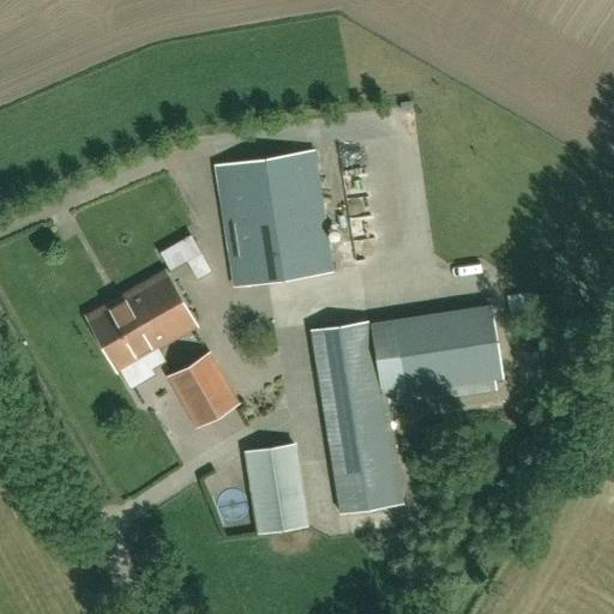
[(313,150),(217,166),(236,286),(332,271),(313,150)]
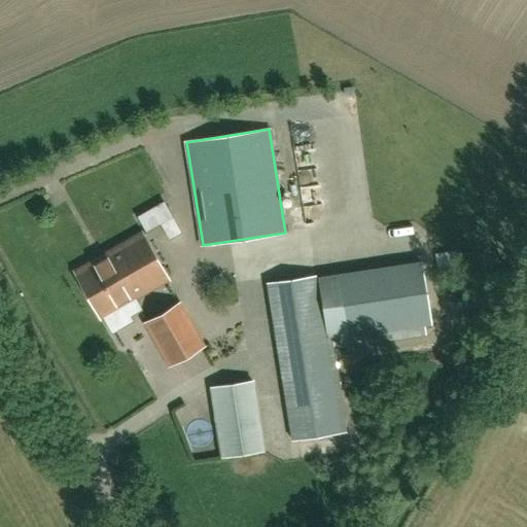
[(138,215),(146,231),(173,216),(164,201),(138,215)]
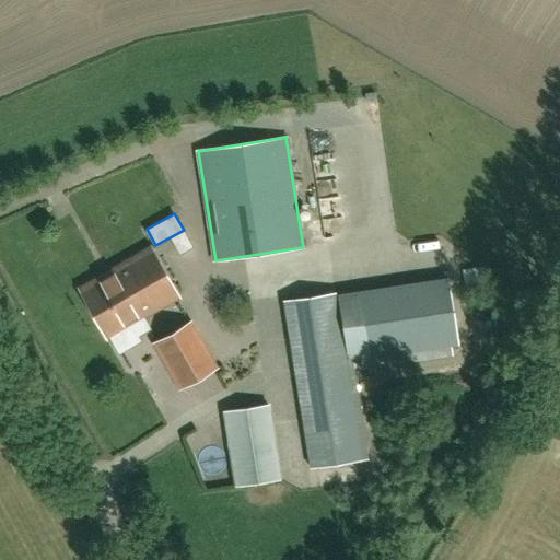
[(81,290),(108,337),(178,296),(151,249),(81,290)]
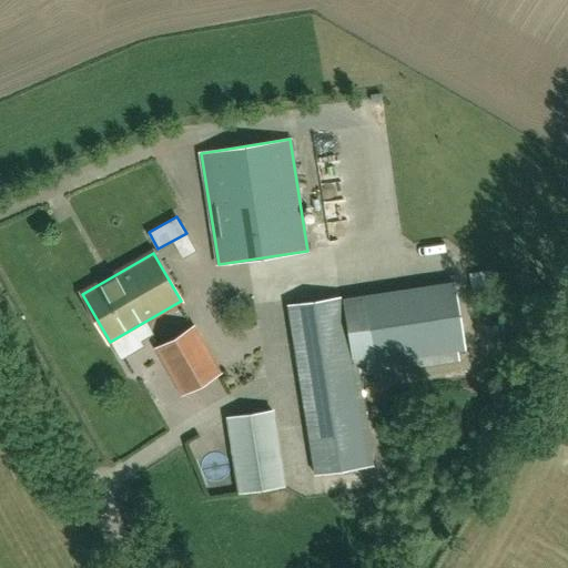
[(322,474),(366,467),(373,466),(358,365),(374,363),(376,375),(465,361),(452,281),(342,298),(353,366),(351,366),(341,297),(296,304),(322,474)]
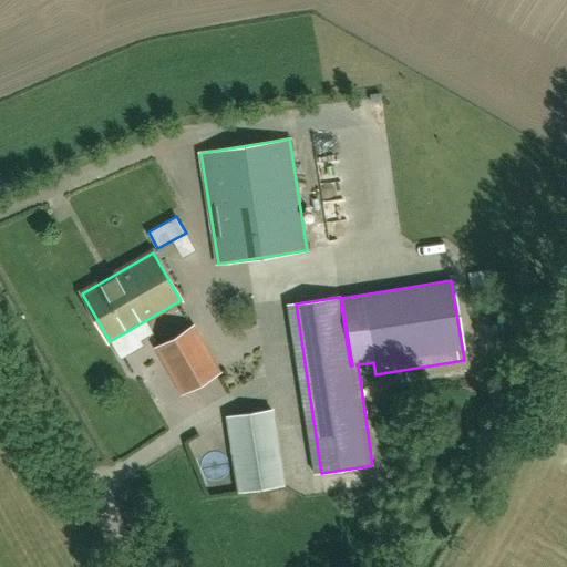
[(193,326),(156,347),(183,392),(219,371),(193,326)]
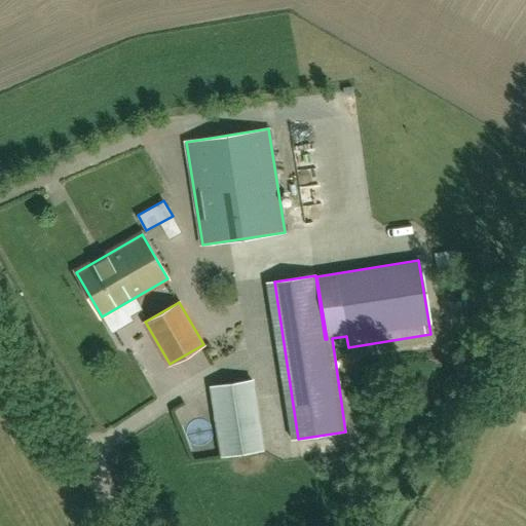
[(209,387),(221,457),(263,450),(252,380),(209,387)]
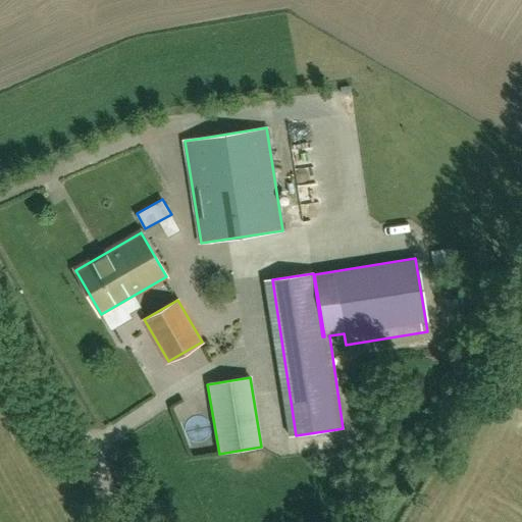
All buildings are outlined.
